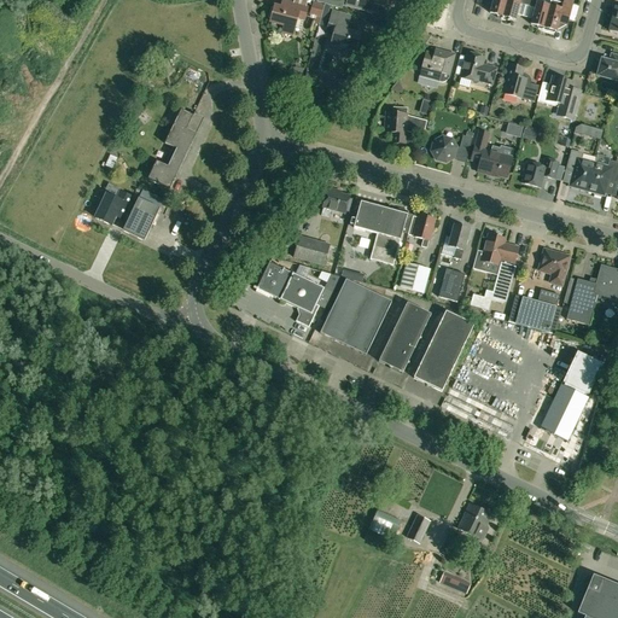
[(283,0),(280,9),(274,6),(270,22),(284,25),(283,33),(292,35),(297,18),(304,21),(309,3),(305,3),(305,0),(283,0)]
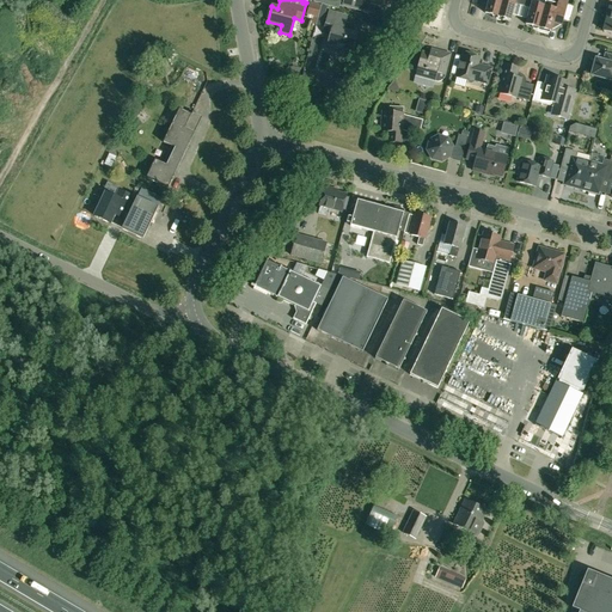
[(343,0),(342,6),(357,10),(367,12),(369,4),(380,7),(381,0),(343,0)]
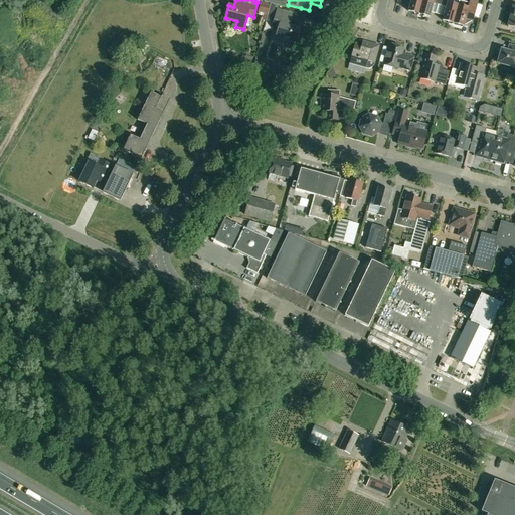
[(418,16),(421,0),(410,0),(408,11),(412,12),(414,15),(418,16)]
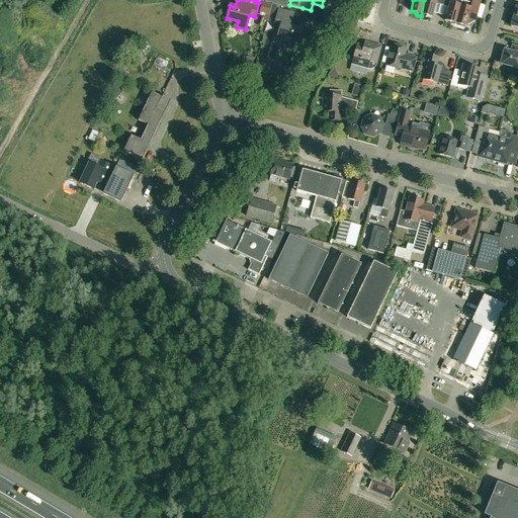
[(442,6),(443,0),(424,0),(421,16),(425,17),(427,16),(432,17),(435,4),(442,6)]
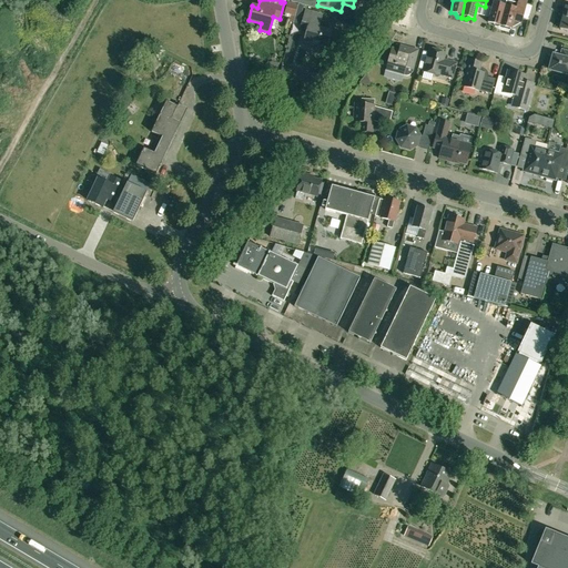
[(507,0),(505,0),(486,0),(485,7),(492,8),(488,22),(493,24),(495,27),(499,28),(507,0)]
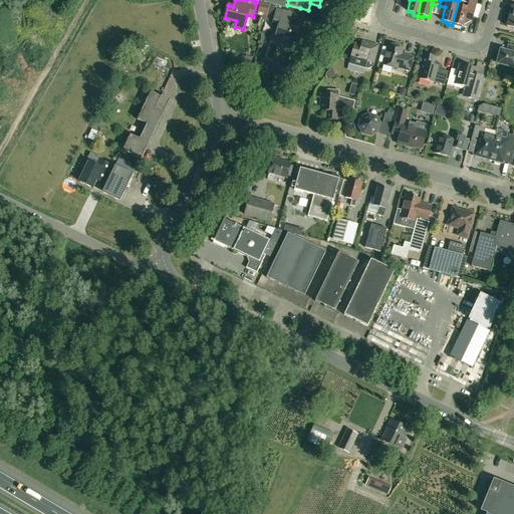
[(472,21),(477,3),(470,1),(469,3),(459,0),(452,25),(456,26),(458,25),(463,26),(465,19),(472,21)]
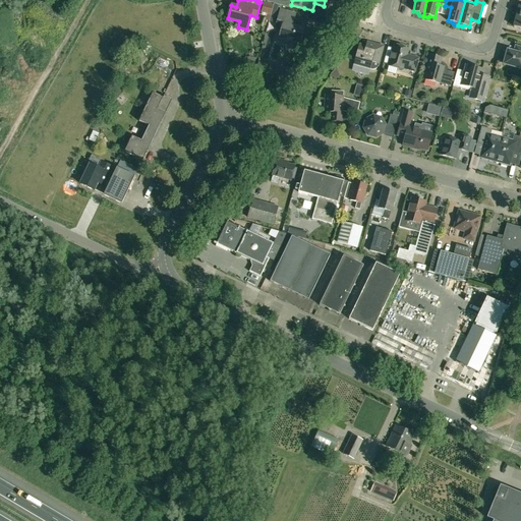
[(274,4),(265,2),(262,12),(263,12),(263,15),(267,16),(266,20),(269,21),(271,14),(274,4)]
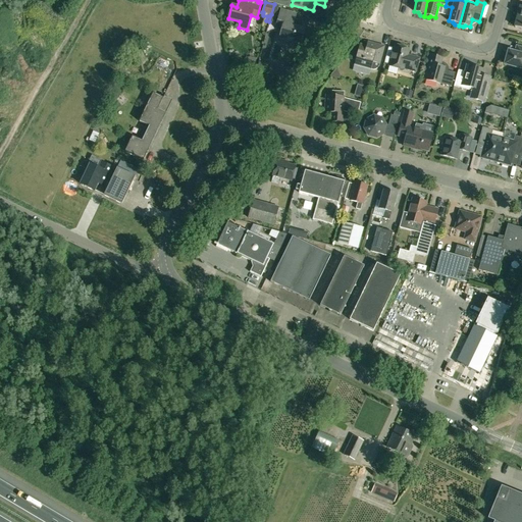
[(282,28),(279,39),(300,45),(304,30),(293,27),(296,14),(280,10),(276,27),(282,28)]
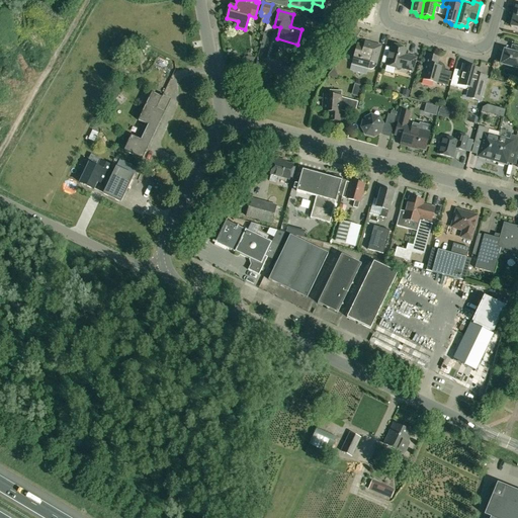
[(375,67),(376,64),(381,46),(369,42),(368,47),(357,44),(351,65),(370,70),(372,70),(374,69),(375,67)]
